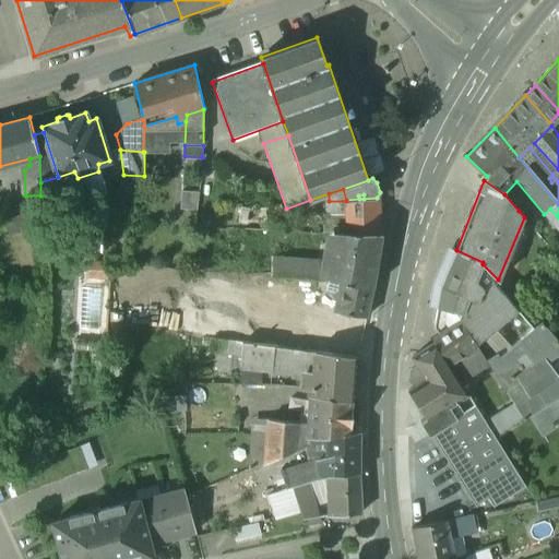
[(200,194),(183,192),(181,209),(198,211),(200,194)]
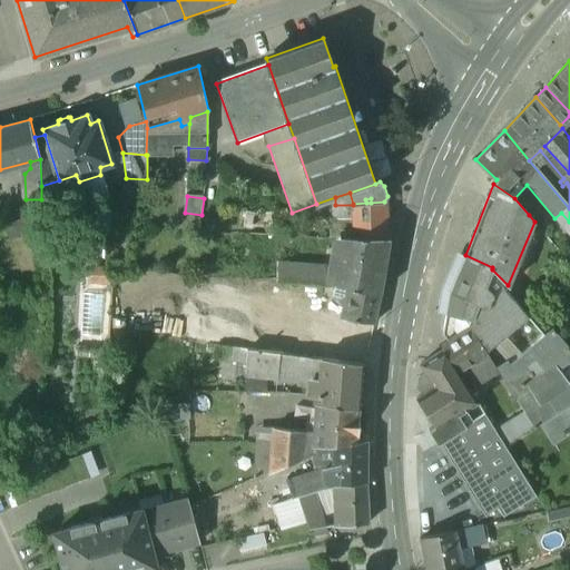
[(353,205),(335,205),(334,220),(354,219),(354,238),(389,241),(387,202),(384,202),(371,203),(371,198),(365,199),(366,203),(353,204),(353,205)]
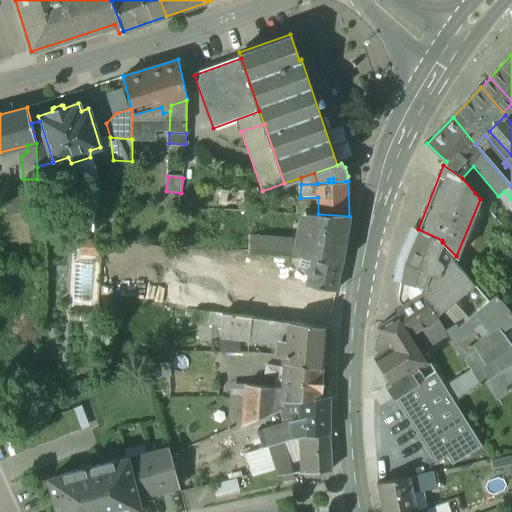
[(6,200),(10,214),(29,209),(25,195),(6,200)]
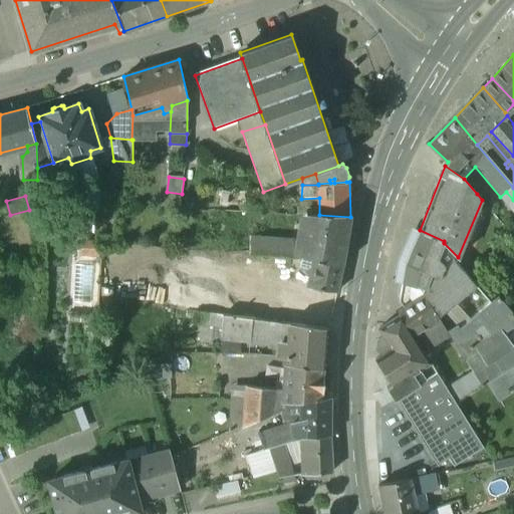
[(46,212),(46,198),(37,198),(37,212),(46,212)]
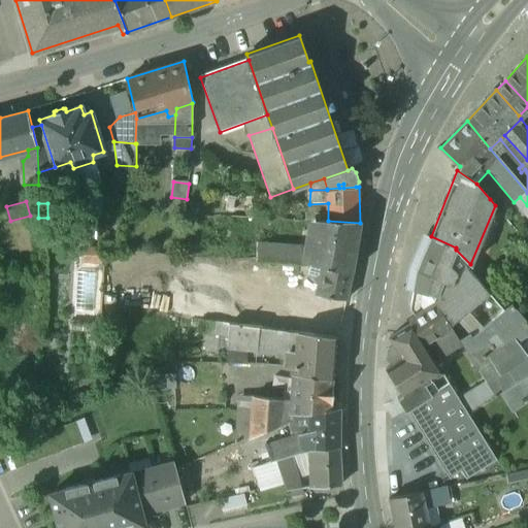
[(328,203),(309,204),(309,220),(314,221),(328,221),(328,203)]
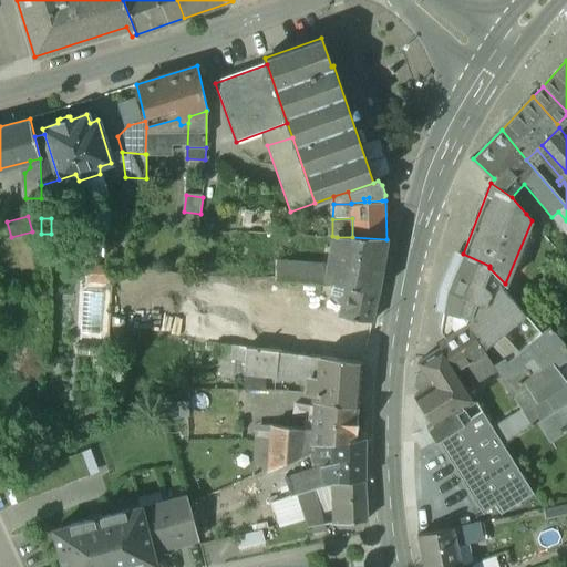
[(352,237),(337,237),(330,272),(328,284),(331,284),(331,282),(333,282),(349,286),(350,286),(350,287),(378,292),(387,239),(352,237)]
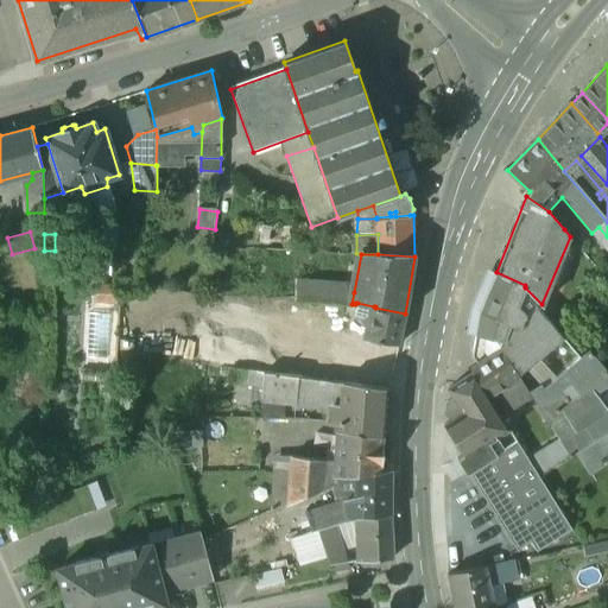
[(496,272),(494,280),(492,279),(480,308),(481,309),(480,311),(476,335),(495,337),(502,348),(517,372),(534,356),(508,327),(525,287),(525,286),(525,285),(496,272)]
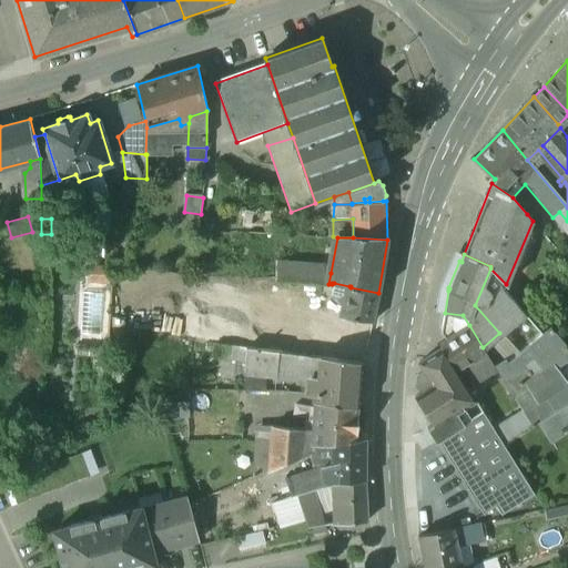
[(324,264),(276,262),(275,280),(322,284),(323,272),(324,264)]
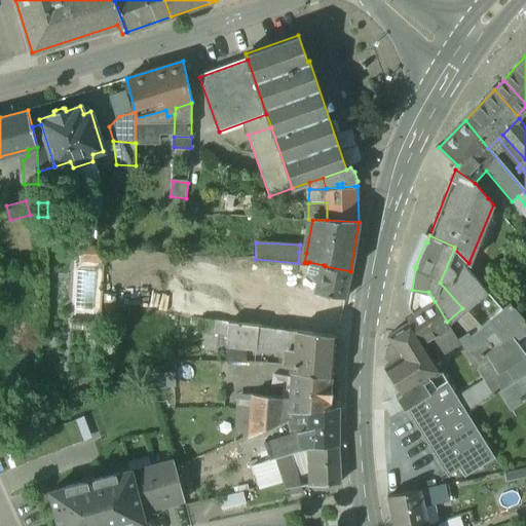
[(100,247),(83,247),(82,259),(100,259),(100,247)]
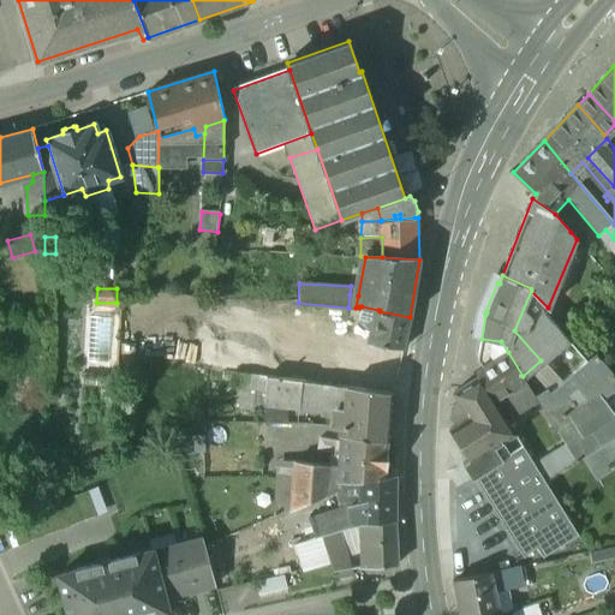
[(548,308),(531,291),(514,330),(541,360),(567,338),(563,333),(554,322),(543,311),(548,308)]
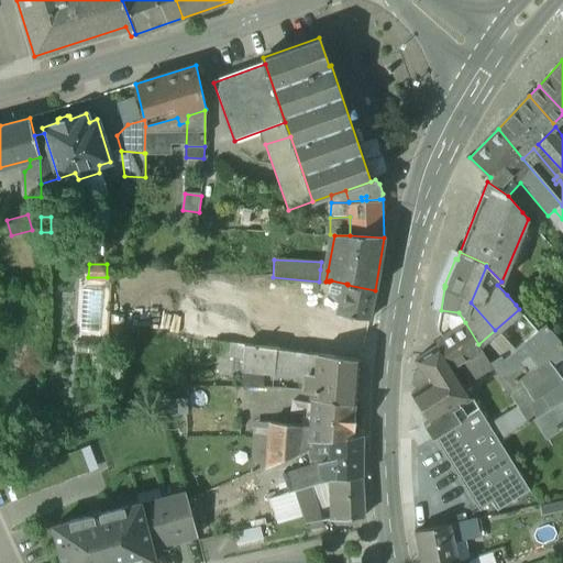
[(328,271),(320,269),(319,282),(326,282),(328,271)]
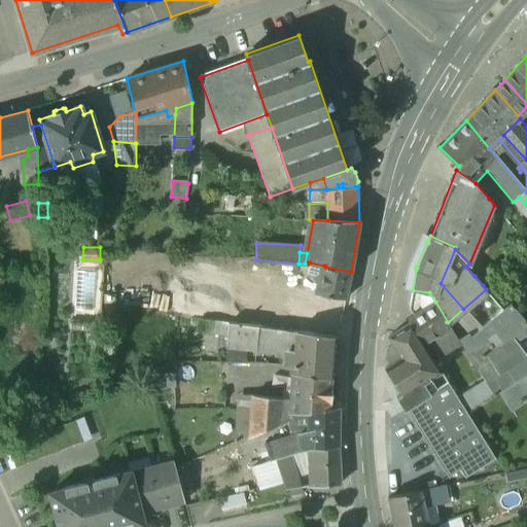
[(499,270),(492,260),(486,266),(493,275),(499,270)]
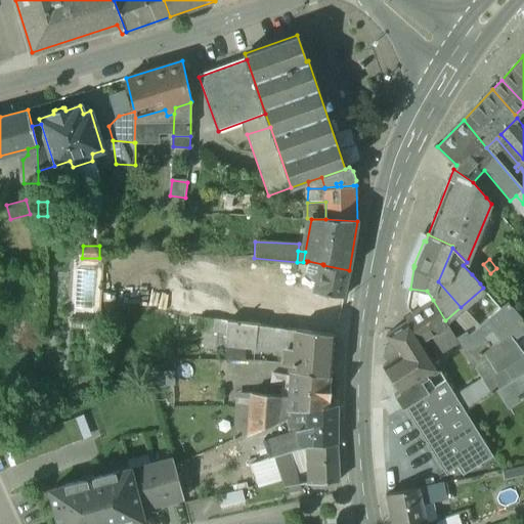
[(322,264),(308,261),(306,275),(315,276),(320,273),(322,266),(322,264)]
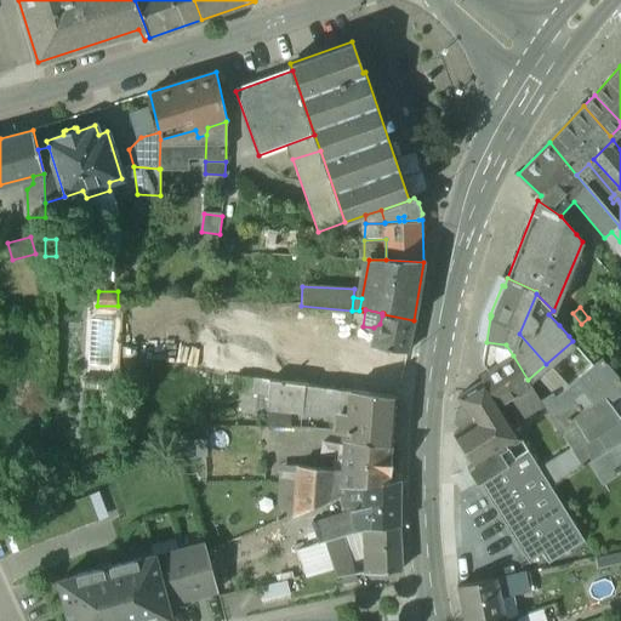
[(573,313),(559,325),(569,336),(581,324),(573,313)]
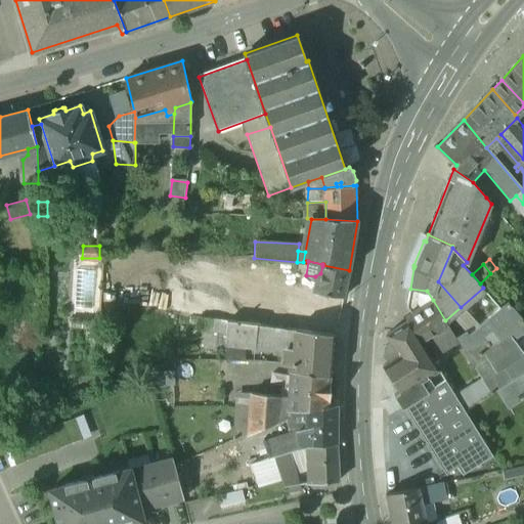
[(349,270),(322,266),(320,273),(315,276),(318,282),(316,294),(344,298),(349,270)]
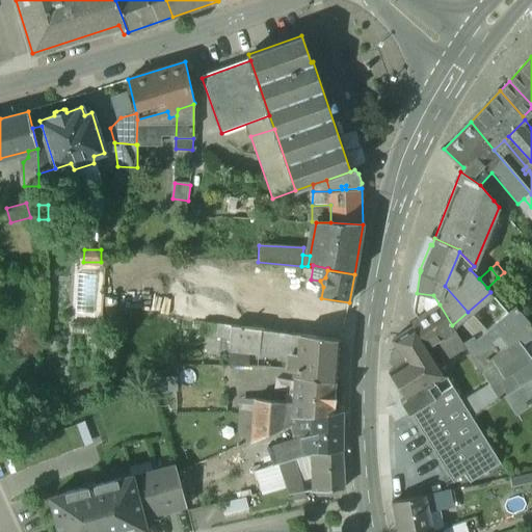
[(490,292),(468,312),(485,330),(507,312),(490,292)]
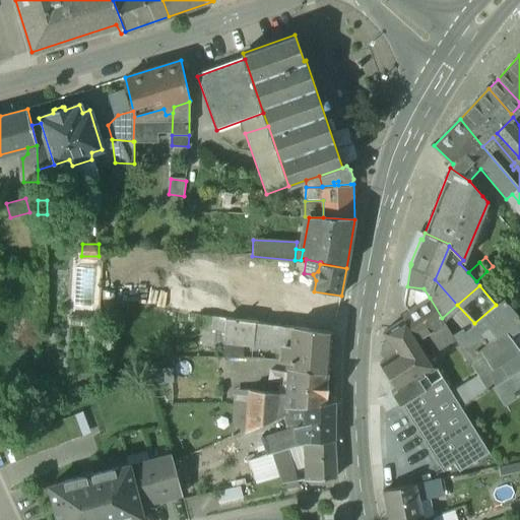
[(314,291),(285,286),(283,308),(312,312),(310,328),(333,332),(338,332),(341,296),(314,291)]
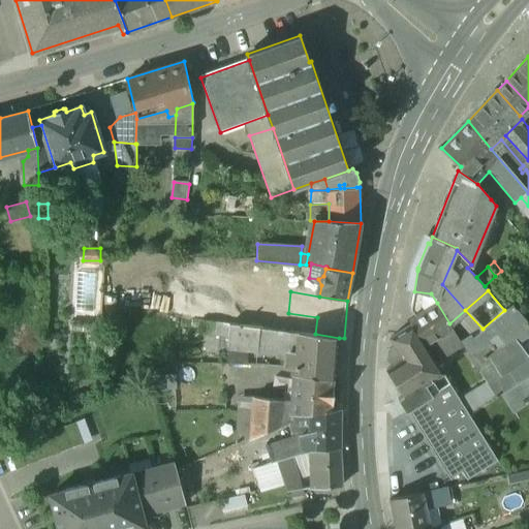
[(431,293),(414,291),(411,310),(415,316),(437,303),(431,293)]
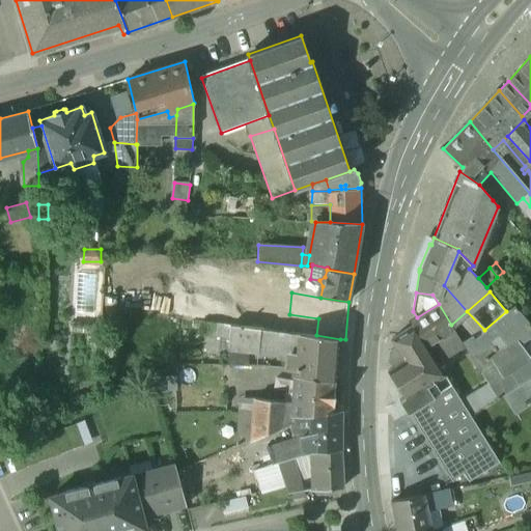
[(268,304),(243,301),(241,310),(239,325),(264,328),(266,323),(268,304)]
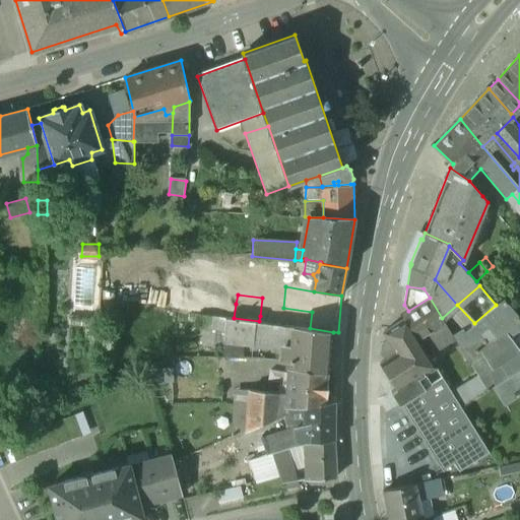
[(408,311),(402,315),(404,318),(404,319),(428,353),(454,336),(452,334),(442,318),(430,298),(408,311)]
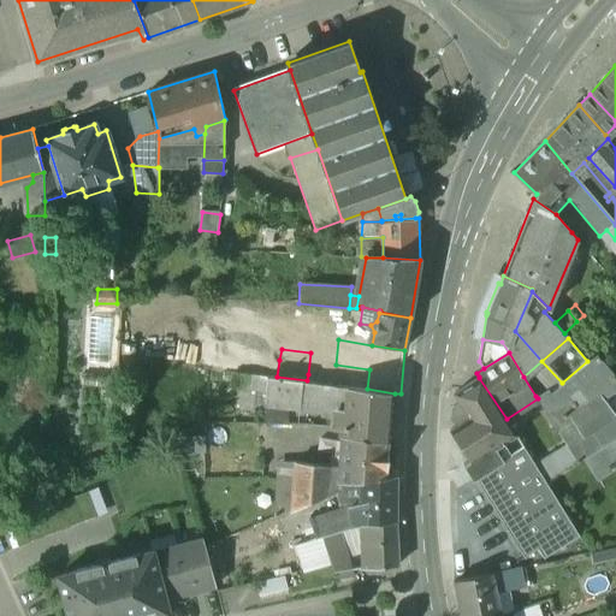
[(615,385),(615,375),(597,353),(587,361),(611,390),(615,385)]
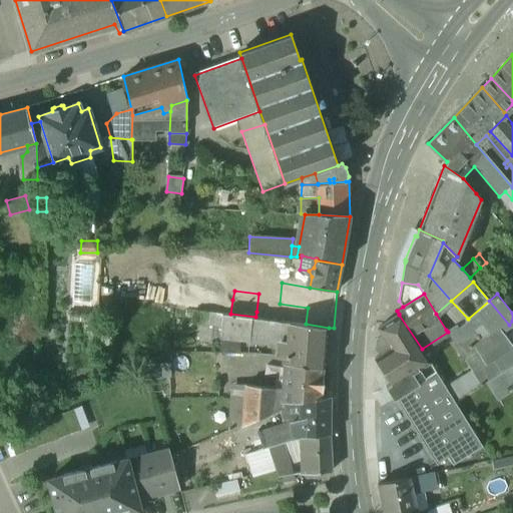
[(232,300),(225,299),(224,309),(219,308),(218,312),(222,313),(230,314),(232,300)]
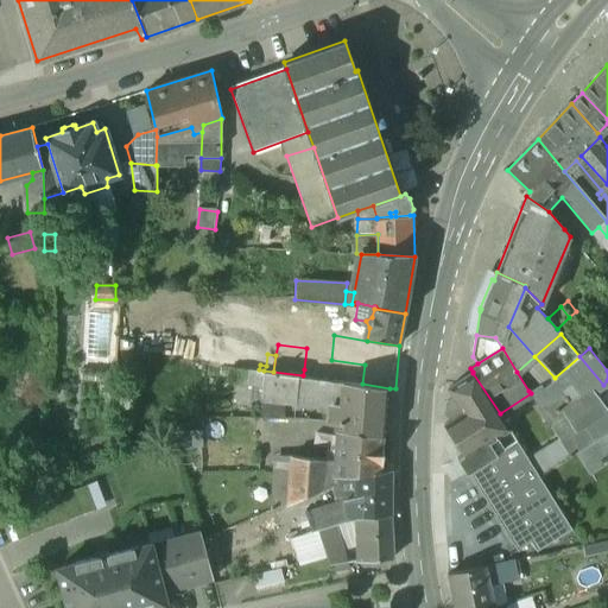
[(544,387),(544,388),(559,413),(595,390),(603,385),(580,356),(555,378),(544,387)]
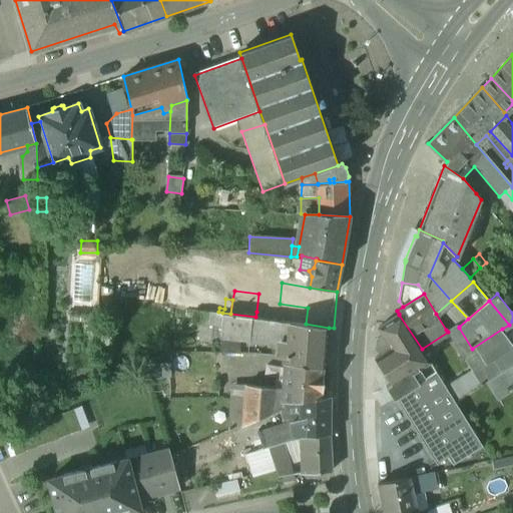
[(230,314),(222,313),(221,338),(271,342),(272,320),(264,319),(255,317),(230,314)]
